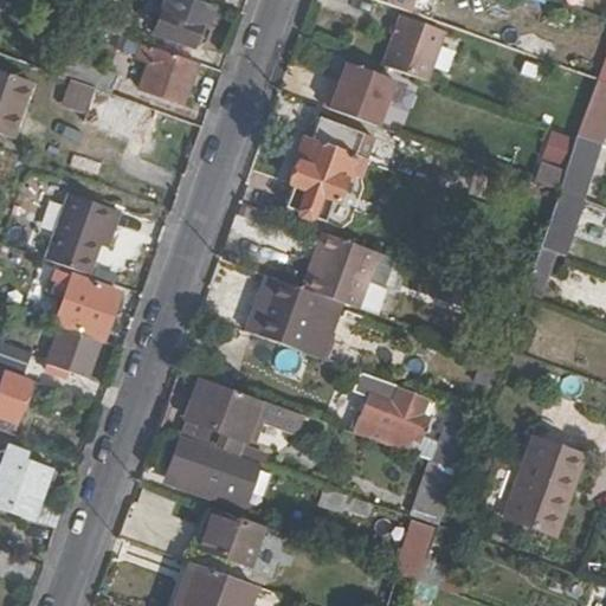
[(207,25),(216,5),(202,0),(166,0),(155,30),(194,43),(202,23),(207,25)]
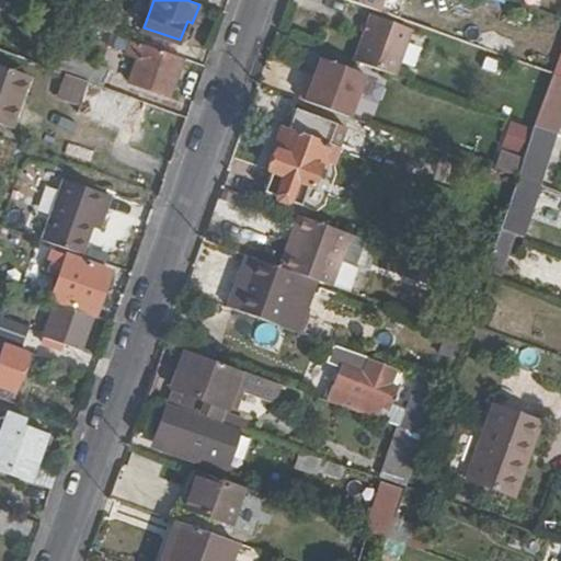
[(343,0),(398,20),(404,0),(343,0)]
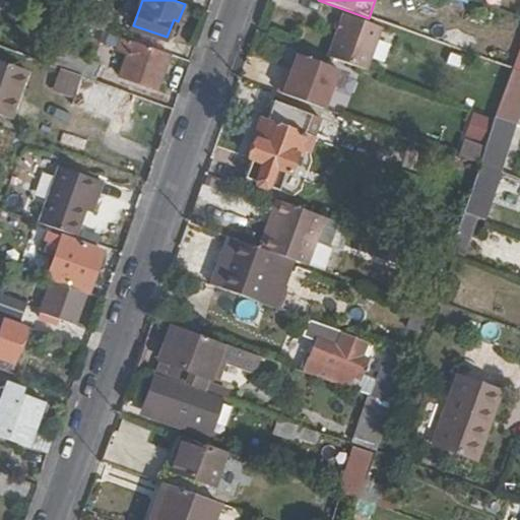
[(343,14),(328,57),(367,71),(381,28),(343,14)]
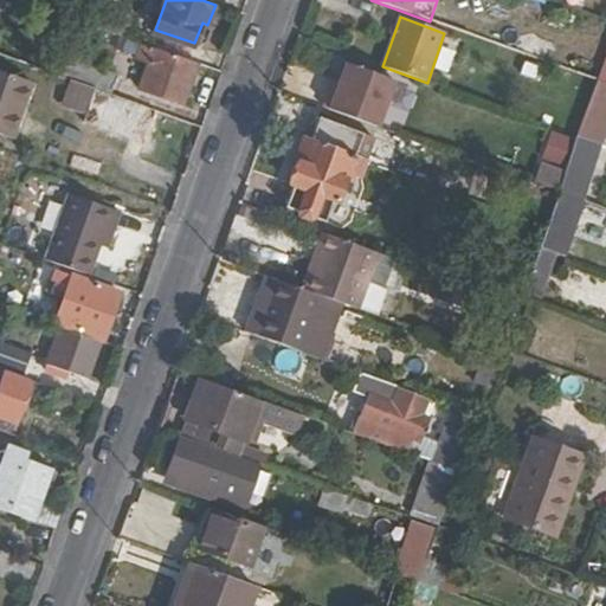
[(182,101),(197,62),(154,46),(140,86),(182,101)]
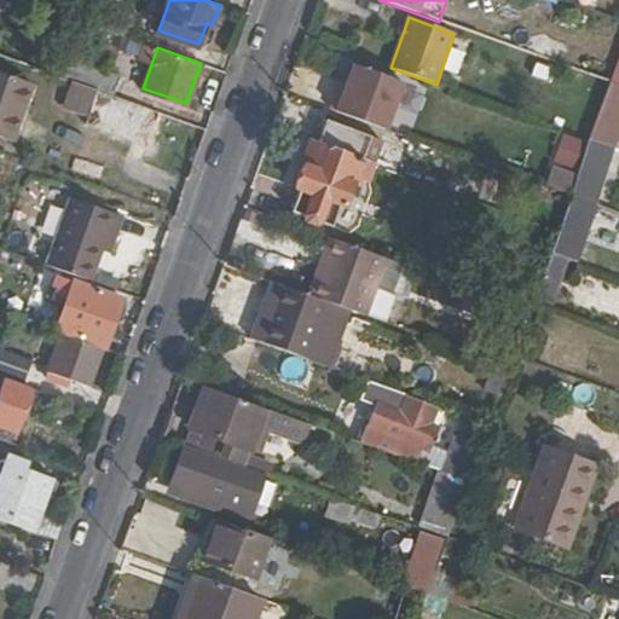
[(337,91),(330,109),(386,129),(387,129),(403,84),(354,64),(342,93),(337,91)]
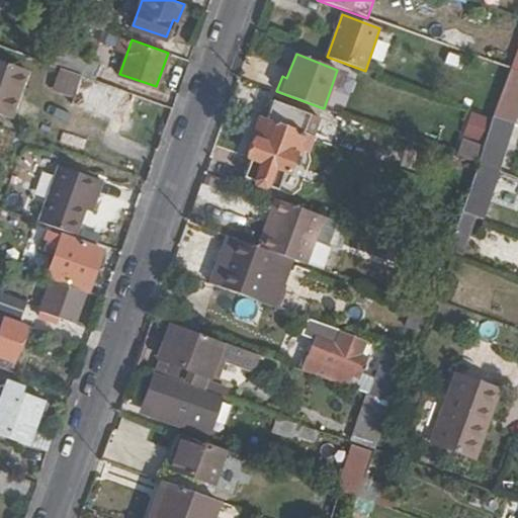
[(92,77),(97,65),(69,55),(65,66),(92,77)]
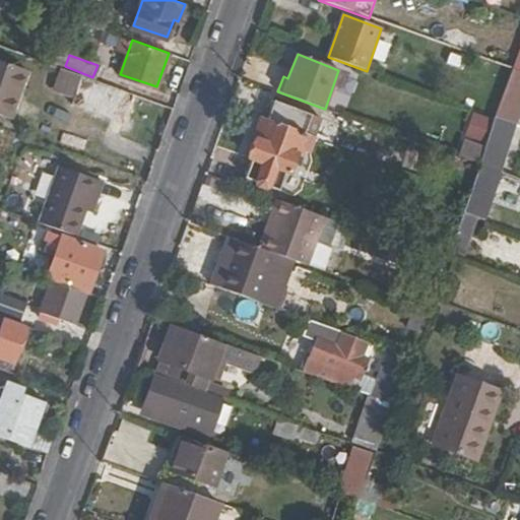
[(18,95),(27,70),(0,60),(0,112),(7,115),(14,93),(18,95)]
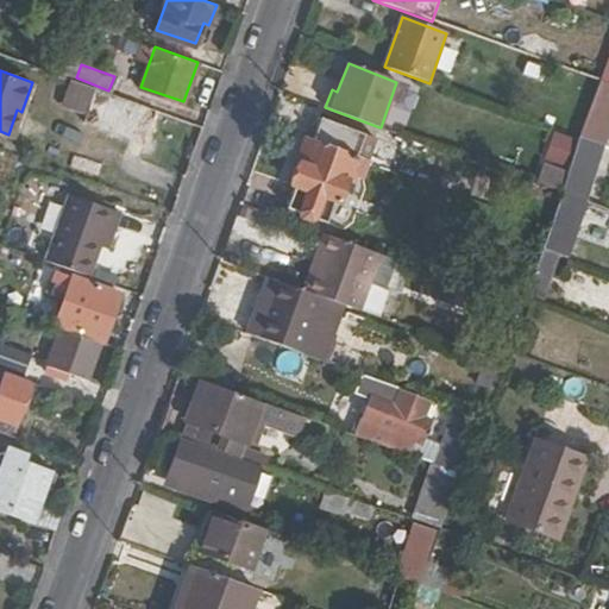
[(158,111),(68,77),(60,100),(89,112),(87,120),(146,142),(158,111)]
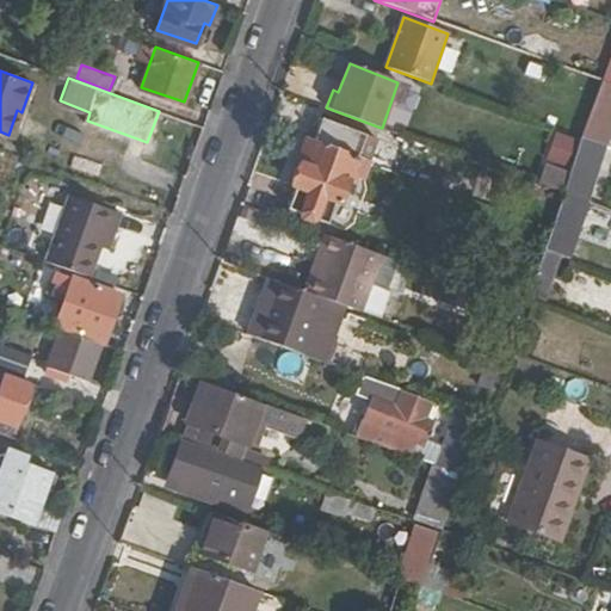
[(365,136),(322,118),(313,142),(304,164),(298,162),(291,184),(295,186),(288,208),(298,211),(302,220),(313,223),(318,218),(329,223),(337,201),(339,202),(365,136)]
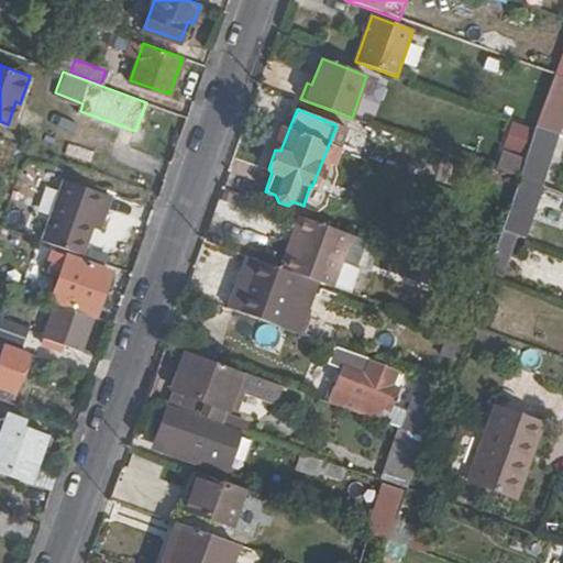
[(522,154),(530,127),(511,122),(504,148),(522,154)]
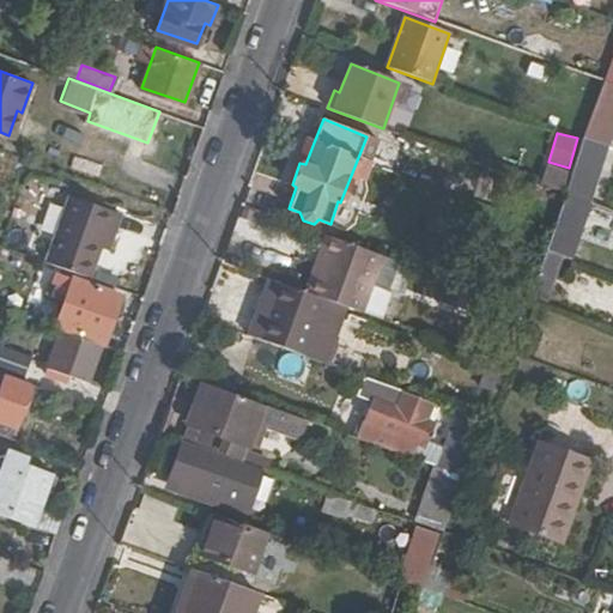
[(562,189),(568,173),(547,164),(540,181),(562,189)]
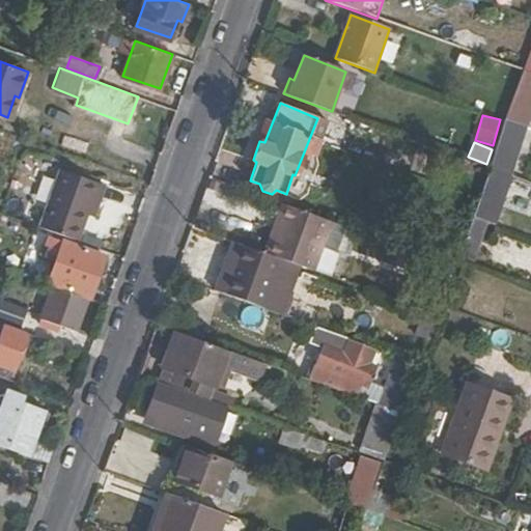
[(42,225),(80,240),(89,215),(95,198),(103,200),(108,186),(62,168),(42,225)]
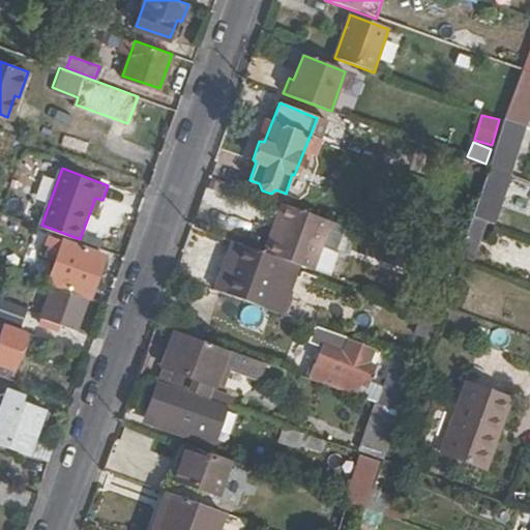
[(95,198),(89,214),(96,216),(102,200),(95,198)]
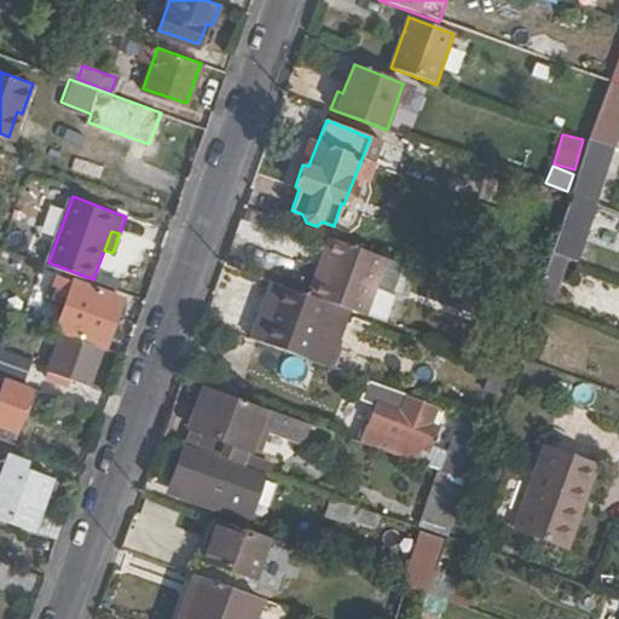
[(308,293),(330,300),(365,312),(385,256),(341,241),(328,236),(320,258),(327,259),(320,278),(314,277),(308,293)]
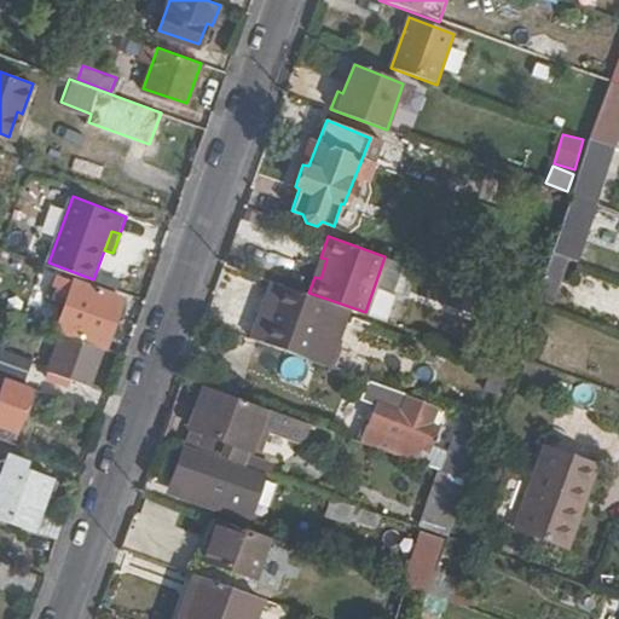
[(550,304),(567,258),(550,252),(533,298),(550,304)]
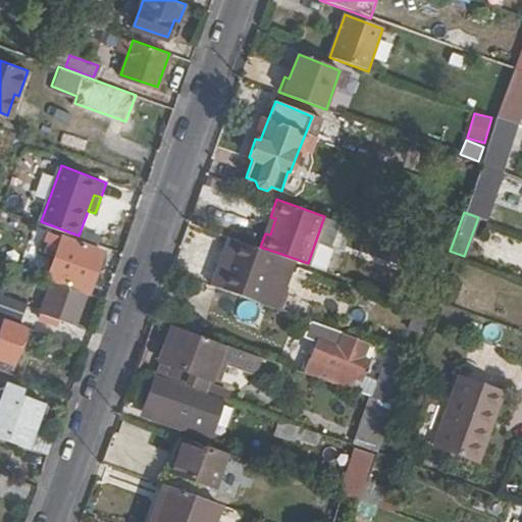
[(270,217),(265,233),(270,235),(275,218),(270,217)]
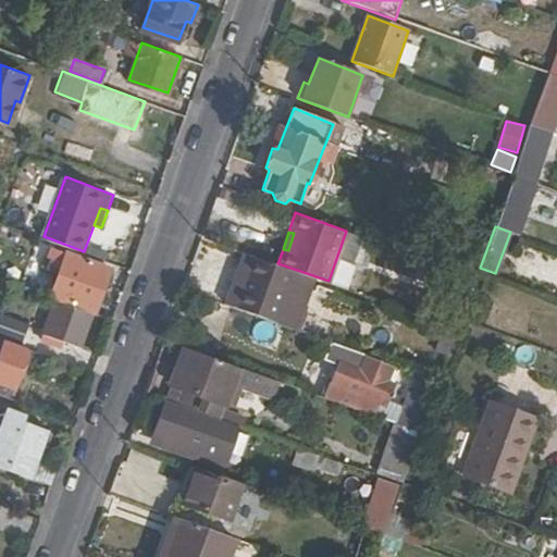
[(97,309),(111,268),(70,252),(53,293),(97,309)]
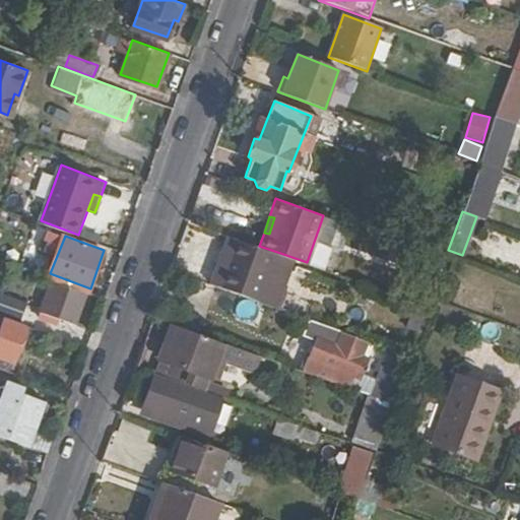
[(236,237),(218,285),(260,300),(277,252),(259,246),(236,237)]
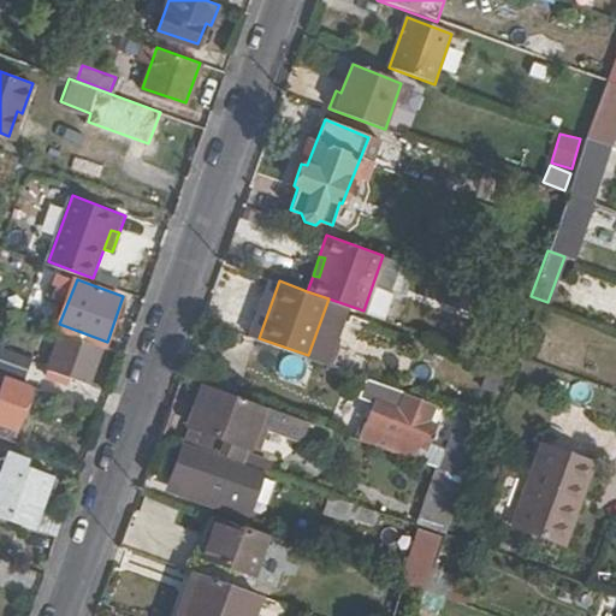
[(508,365),(511,353),(527,307),(514,302),(495,357),(508,365)]
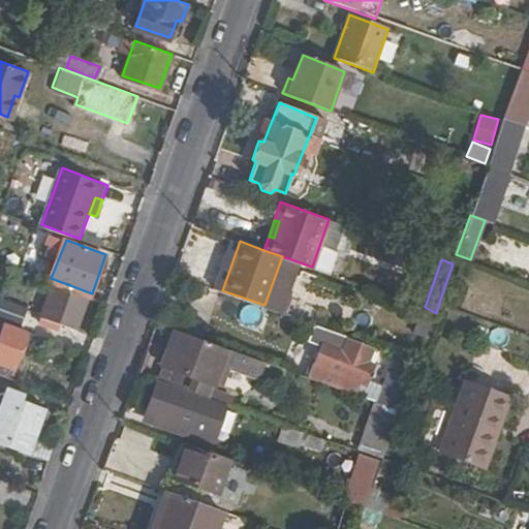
[(79,329),(91,299),(54,285),(43,316),(79,329)]
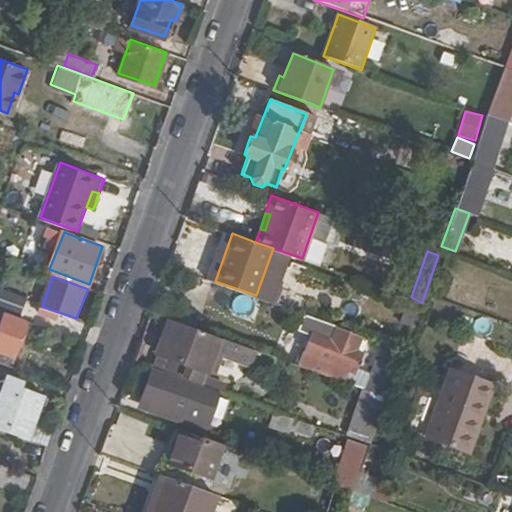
[(309,334),(298,365),(344,381),(346,375),(349,369),(355,371),(368,337),(338,326),(339,325),(301,311),(295,328),(309,334)]
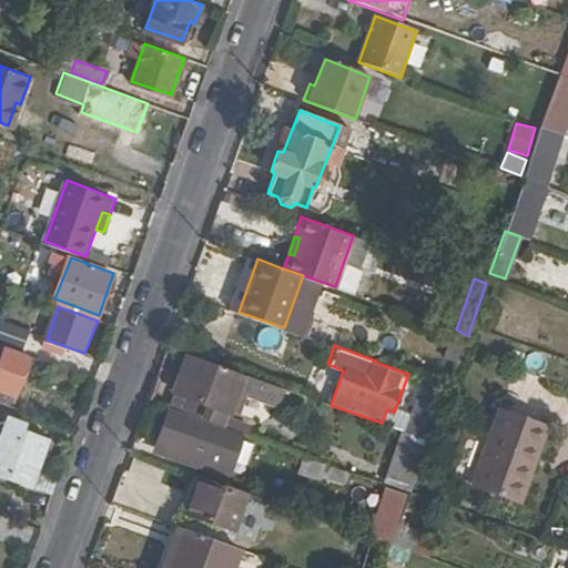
[(0,348),(0,402),(13,407),(29,359),(0,348)]
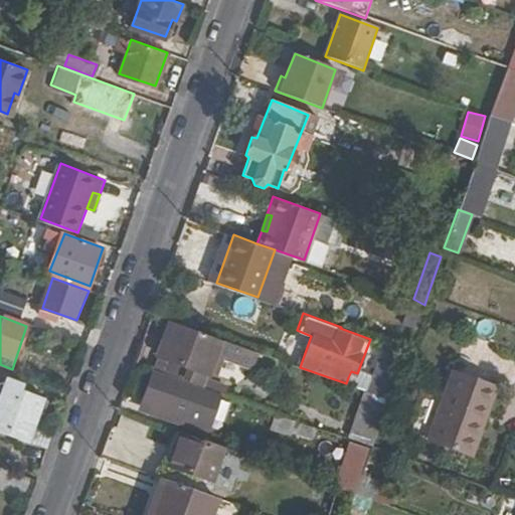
[(218,338),(169,321),(157,353),(159,354),(154,367),(221,391),(225,380),(204,372),(205,371),(206,371),(212,355),(248,367),(253,351),(218,338)]
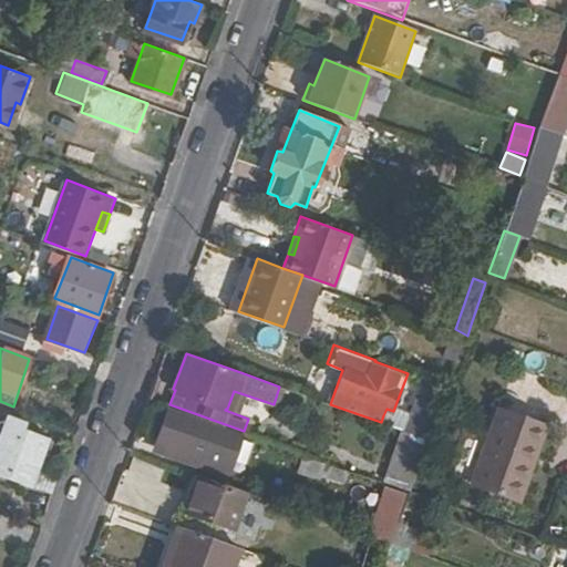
[(408,431),(430,439),(441,406),(420,398),(410,425),(408,431)]
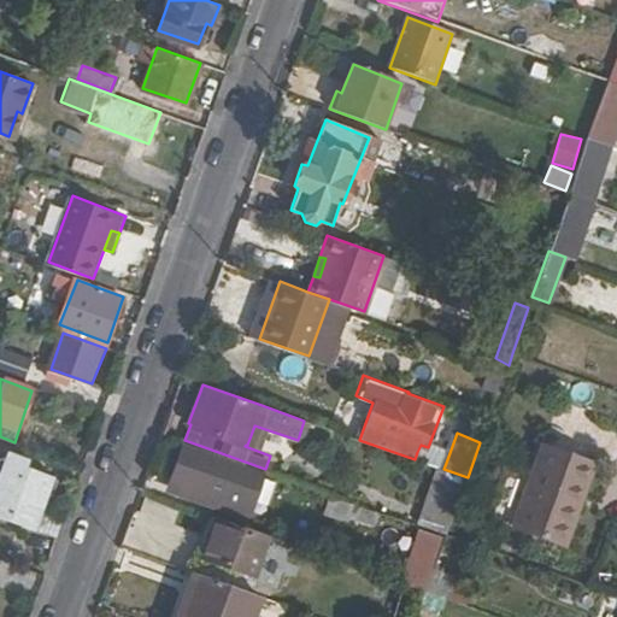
[(573,499),(586,458),(541,442),(512,526),(564,544),(580,500),(573,499)]
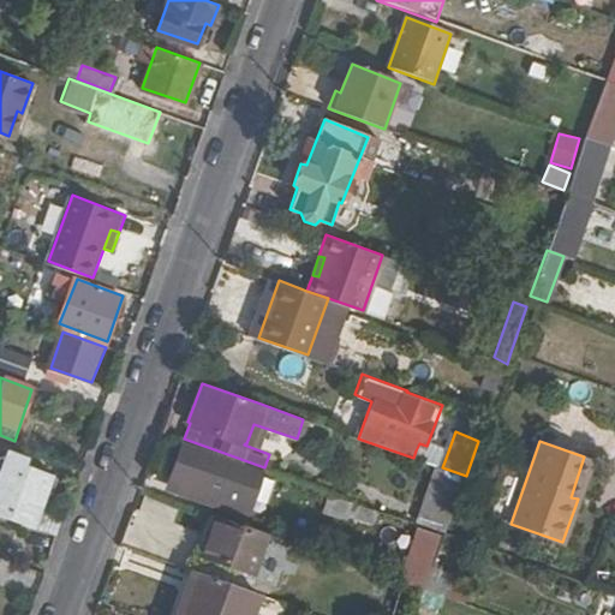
[(178,483),(174,491),(212,505),(227,461),(179,443),(167,478),(178,483)]
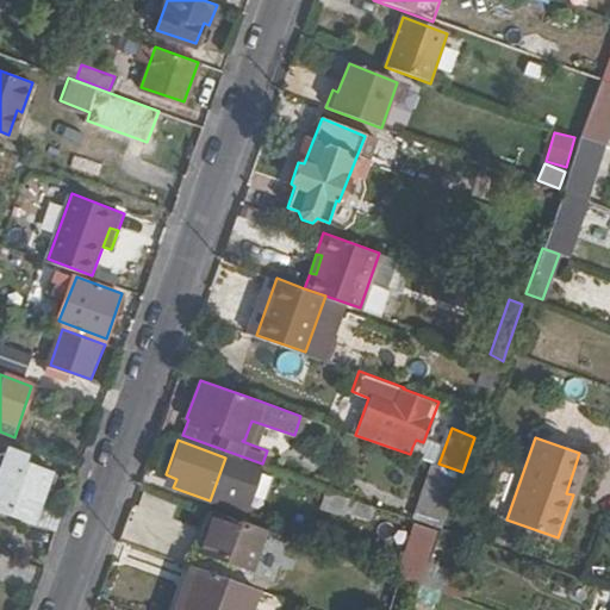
[(410,454),(439,464),(441,458),(412,447),(410,454)]
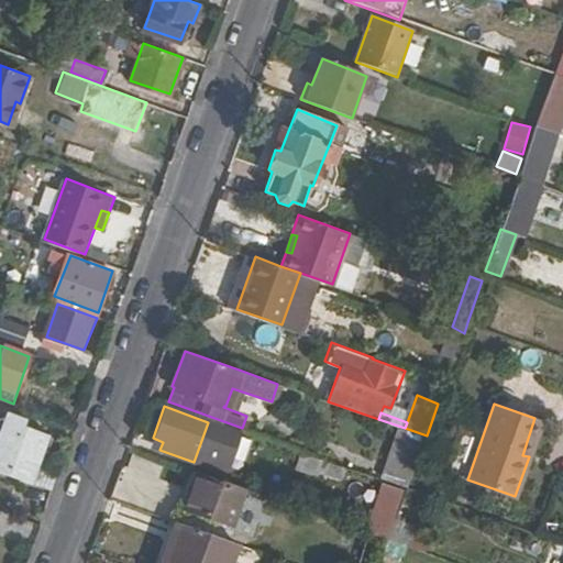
[(541,420),(534,418),(522,455),(529,456),(541,420)]
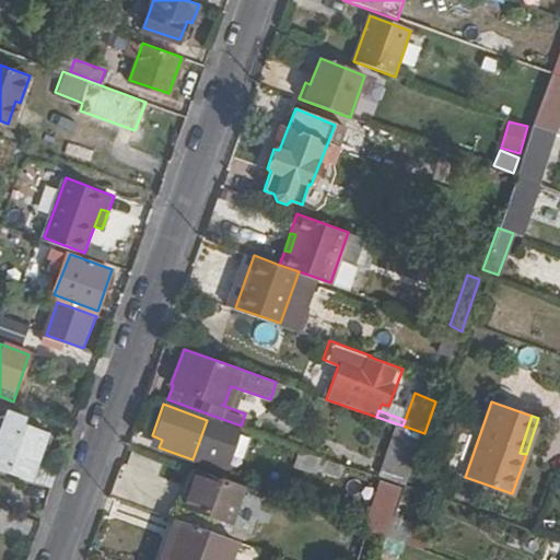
[(49,433),(8,418),(0,436),(0,469),(31,481),(37,465),(49,433)]
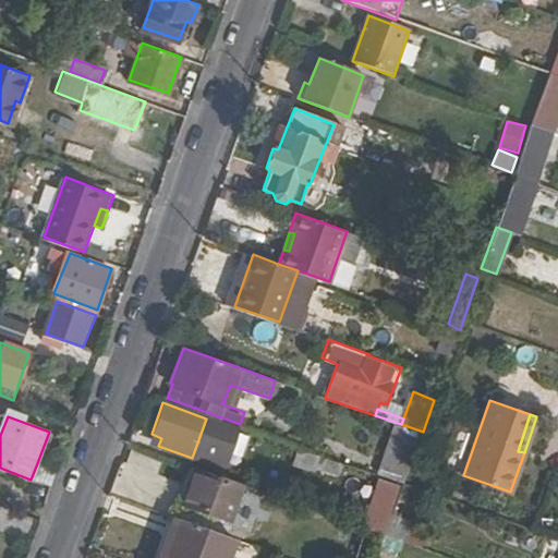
[(148,443),(158,446),(161,438),(152,434),(148,443)]
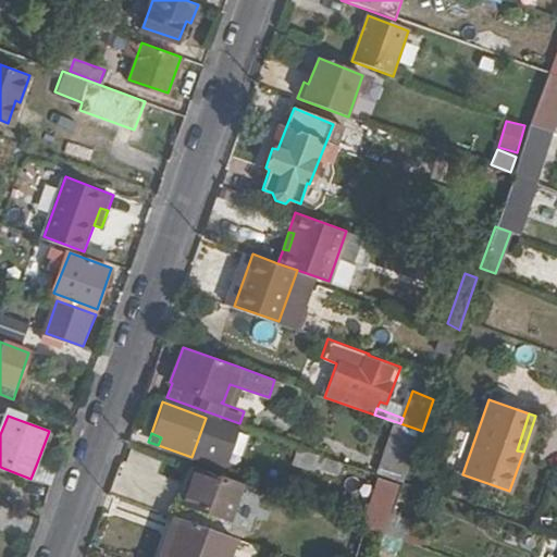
[(312,470),(314,465),(319,454),(298,446),(292,462),(312,470)]
